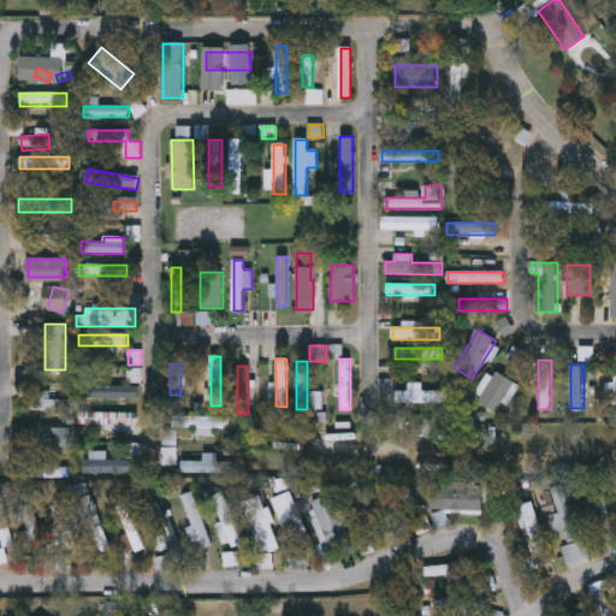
[(141,367),(141,383),(128,383),(128,367),(141,367)]
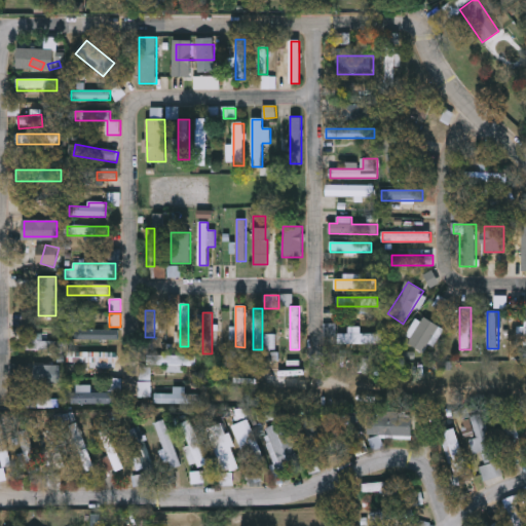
[(423,352),(408,344),(424,316),(440,326),(423,352)]
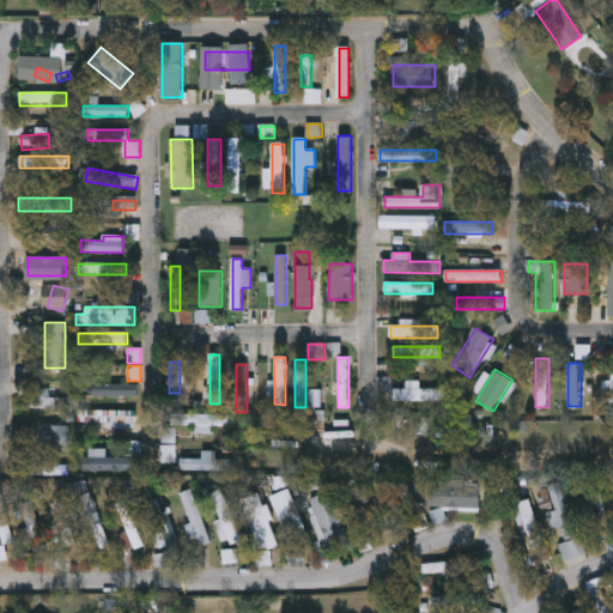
[(30,408),(30,396),(72,396),(72,408),(30,408)]
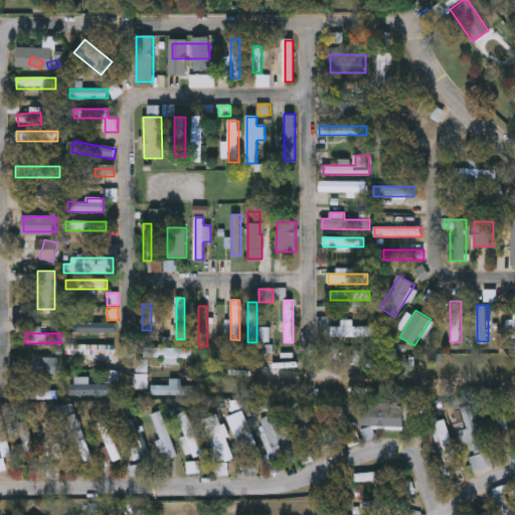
[(113,345),(113,360),(89,360),(89,354),(67,354),(67,345),(113,345)]
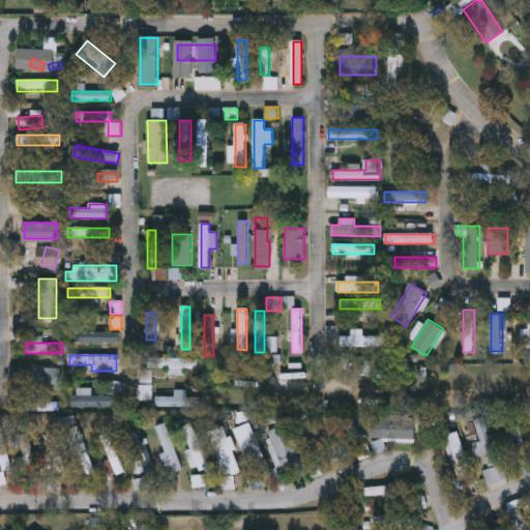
[(168,367),(149,367),(149,358),(197,358),(197,374),(168,374),(168,367)]
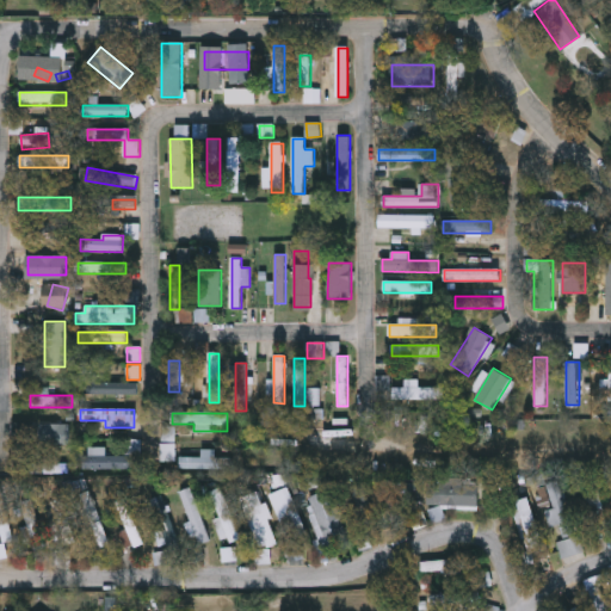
[(69,424),(69,444),(43,444),(43,424),(69,424)]
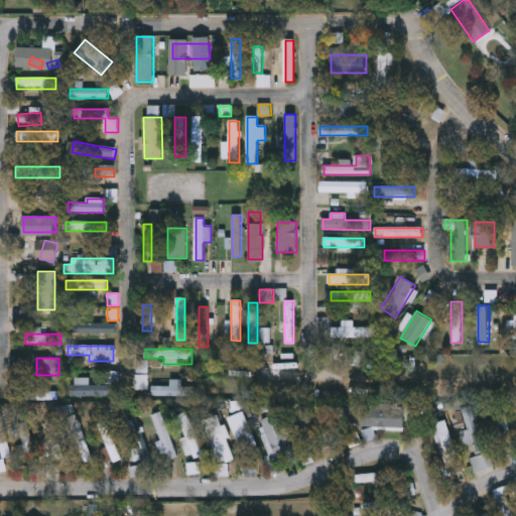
[(147,373),(136,373),(136,360),(147,360),(147,373)]
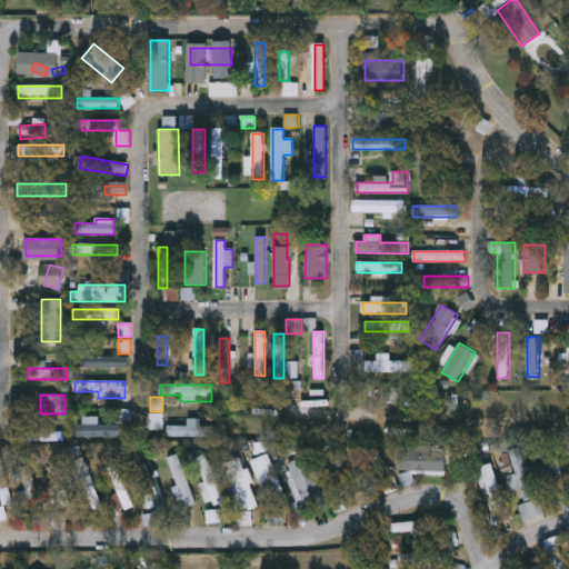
[(163,412),(163,430),(149,430),(149,412),(163,412)]
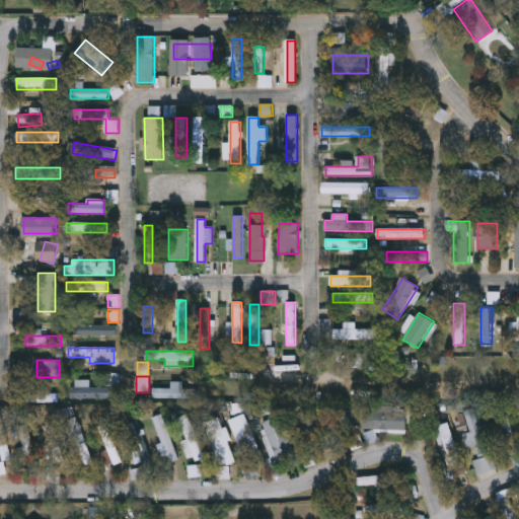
[(72,396),(72,380),(89,380),(89,388),(105,388),(105,396),(72,396)]
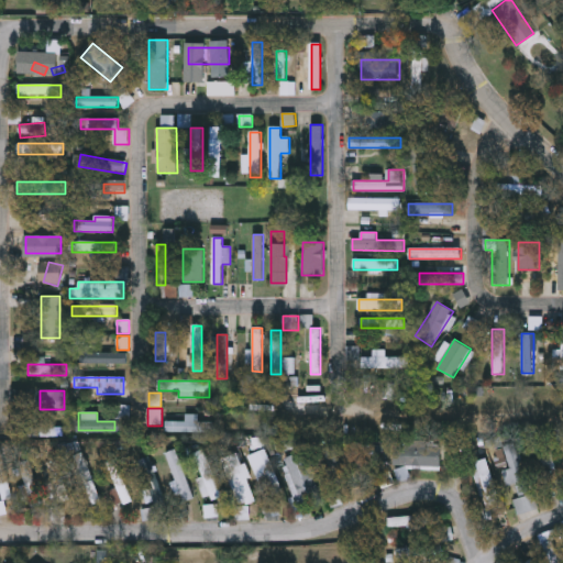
[(187,415),(212,414),(212,431),(166,432),(166,421),(187,421),(187,415)]
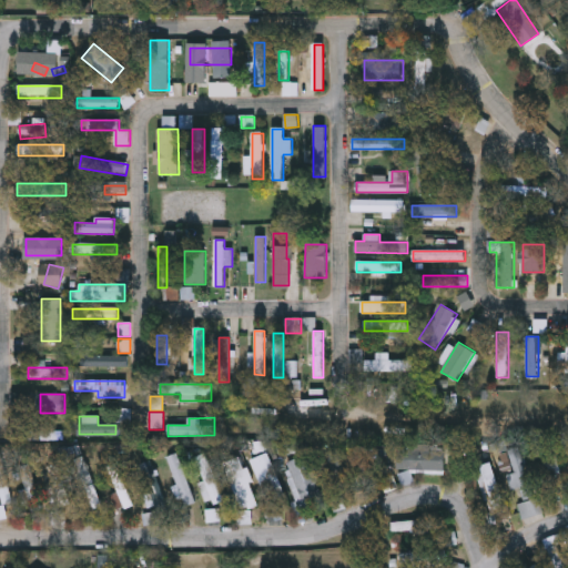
[(27,439),(27,427),(66,427),(66,439),(27,439)]
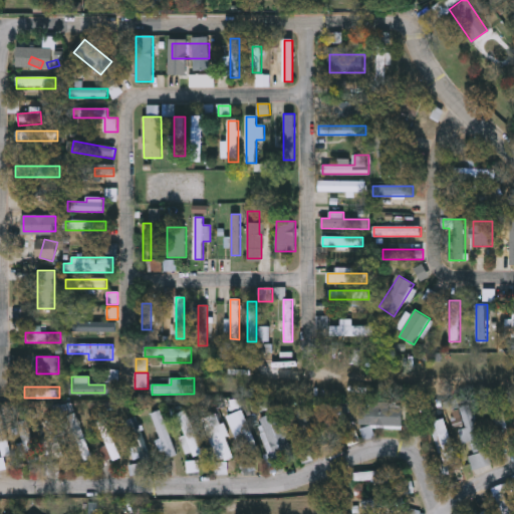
[(489,465),(473,469),(469,456),(474,455),(471,441),(463,443),(460,430),(466,429),(460,407),(472,404),(489,465)]
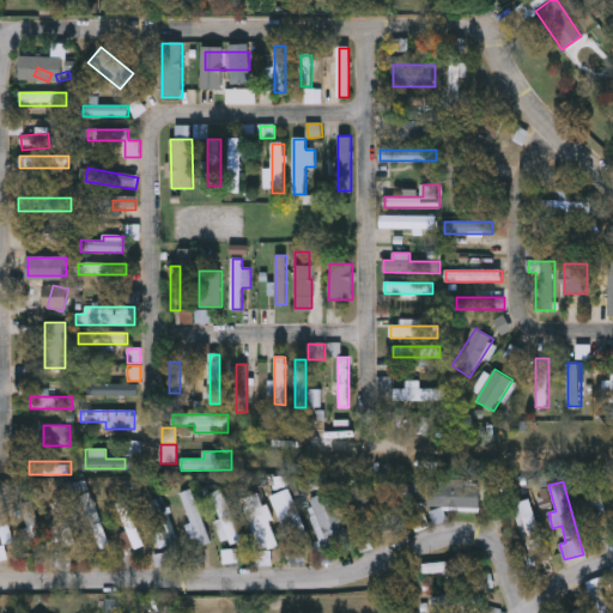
[(480,508),(429,507),(429,483),(480,484),(480,508)]
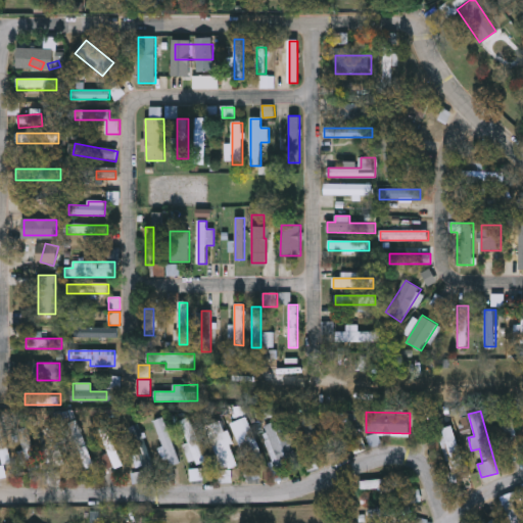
[(347,440),(338,445),(324,419),(333,414),(347,440)]
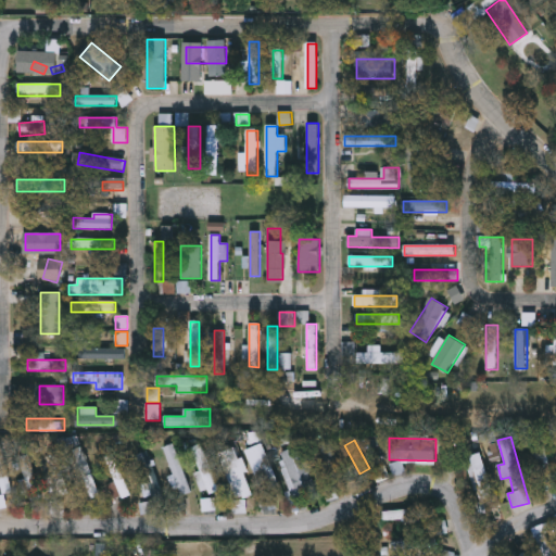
[(539,475),(536,442),(545,442),(548,474),(539,475)]
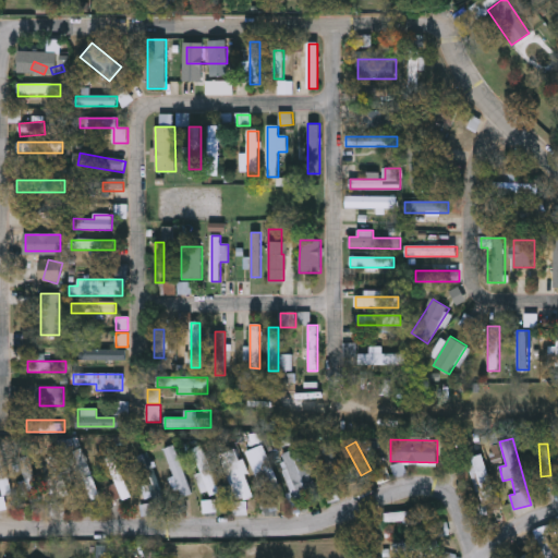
[(208,495),(189,450),(199,445),(220,489),(208,495)]
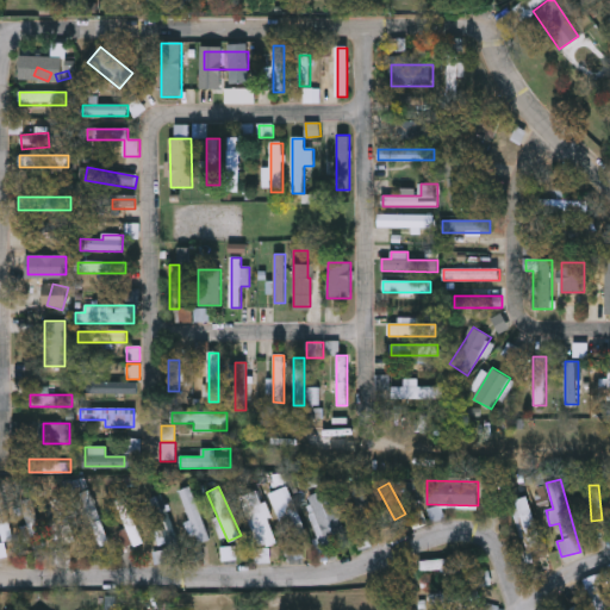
[(268,495),(286,486),(305,530),(287,537),(268,495)]
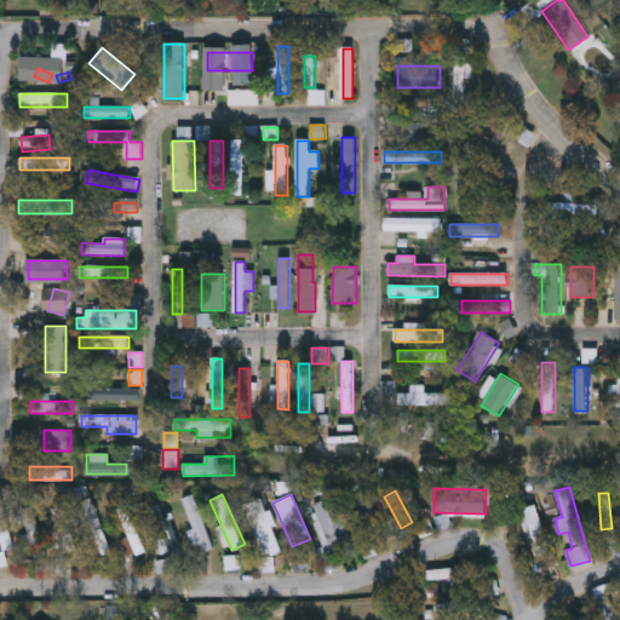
[(202,552),(181,499),(193,495),(213,549),(202,552)]
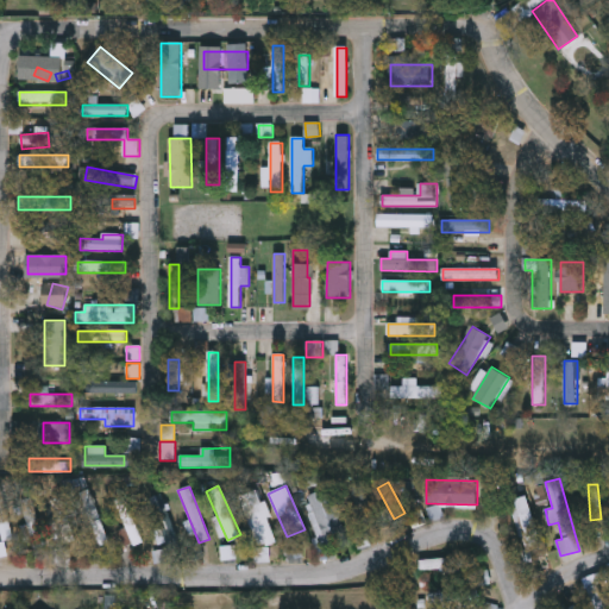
[(0,488),(13,538),(2,541),(0,532),(0,488)]
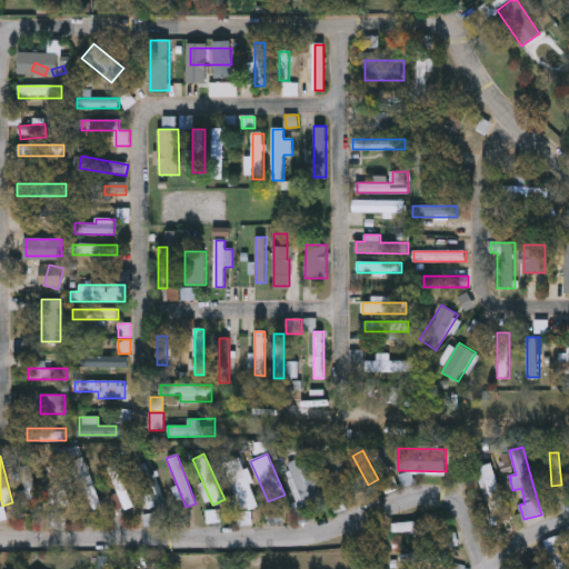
[(286,462),(308,456),(321,496),(299,502),(286,462)]
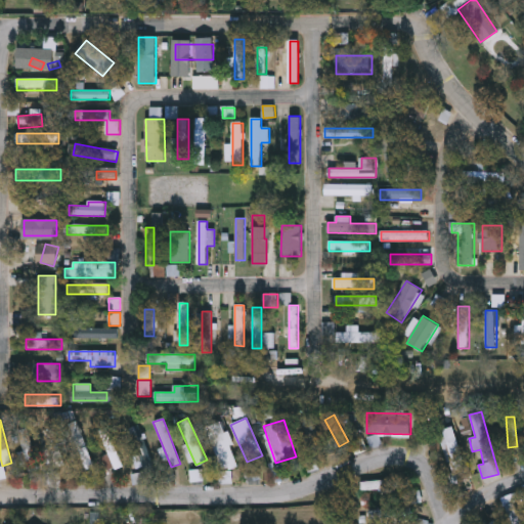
[(302,423),(312,420),(321,453),(311,456),(302,423)]
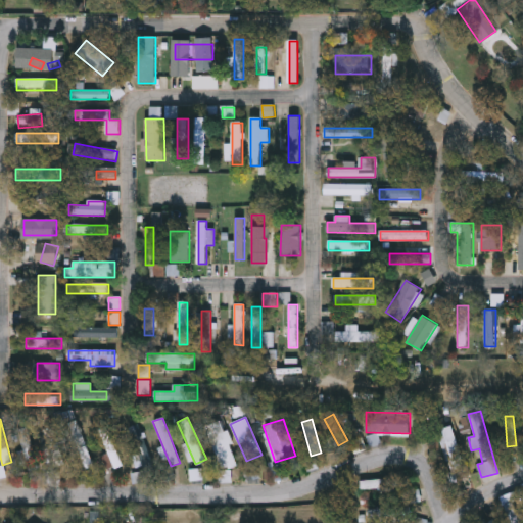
[(211,425),(221,421),(238,465),(224,471),(210,437),(216,435),(211,425)]
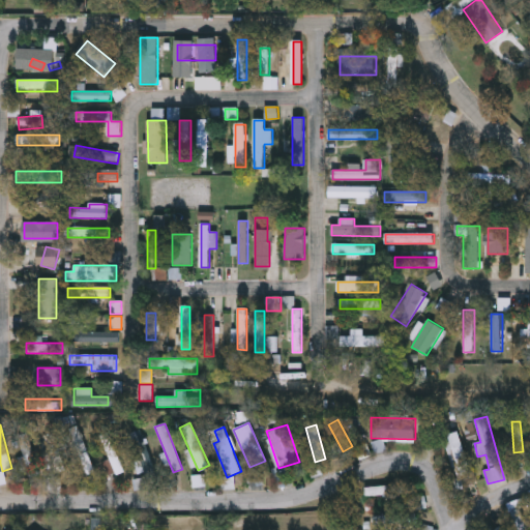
[(88,475),(69,433),(78,430),(95,472),(88,475)]
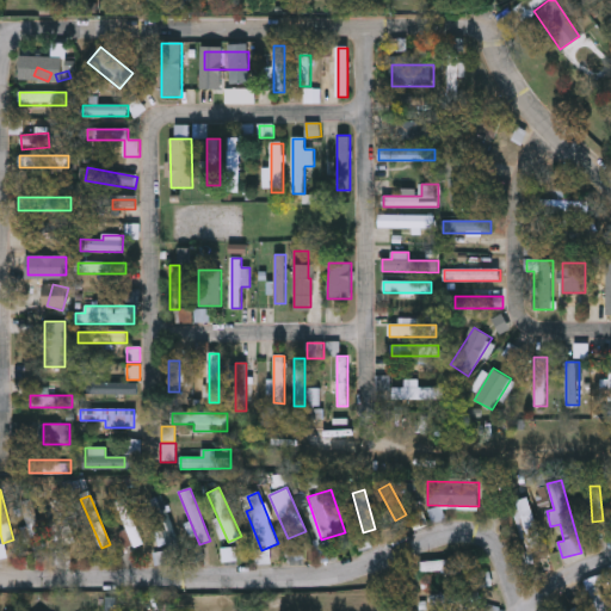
[(181,548),(171,553),(149,500),(160,497),(181,548)]
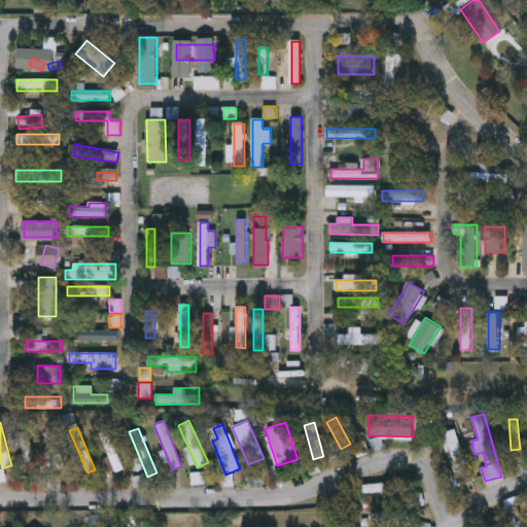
[(104,458),(107,458),(104,432),(114,430),(120,470),(106,473),(104,458)]
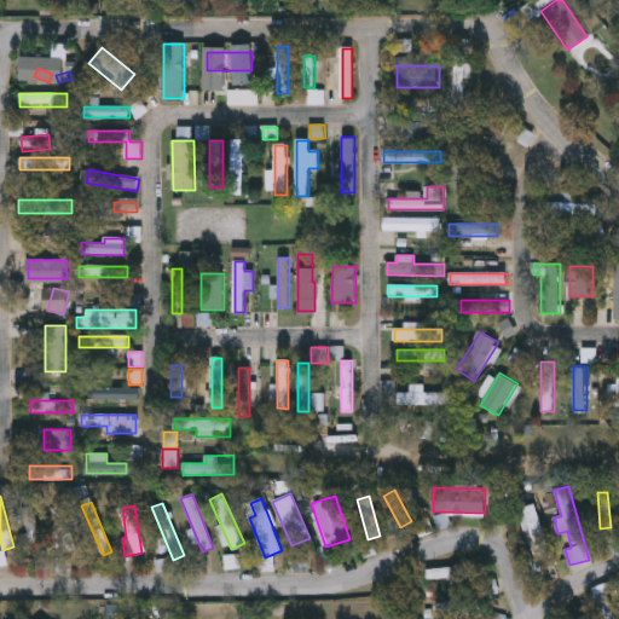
[(35,556),(21,509),(33,507),(46,553),(35,556)]
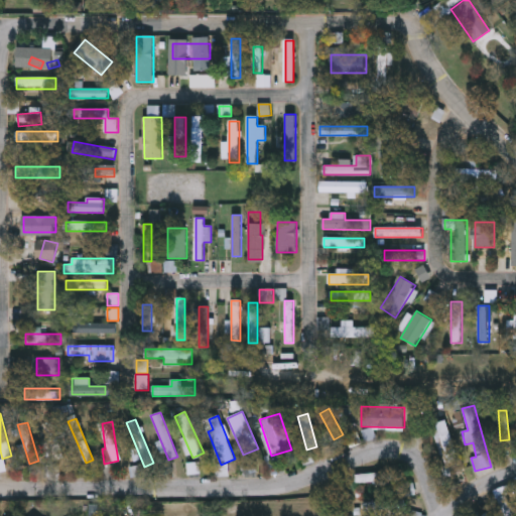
[(186,464),(197,462),(200,473),(188,475),(186,464)]
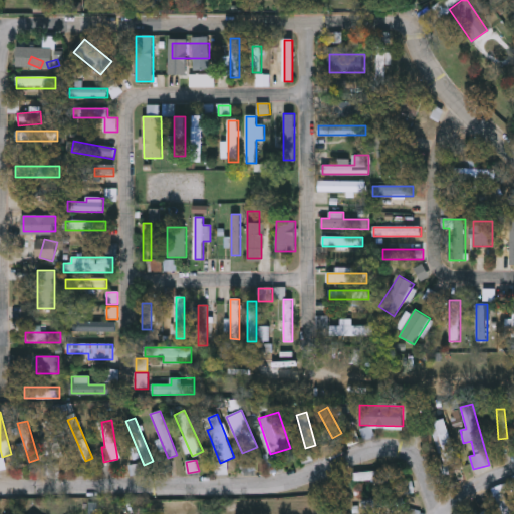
[(354,480),(353,472),(388,470),(389,478),(354,480)]
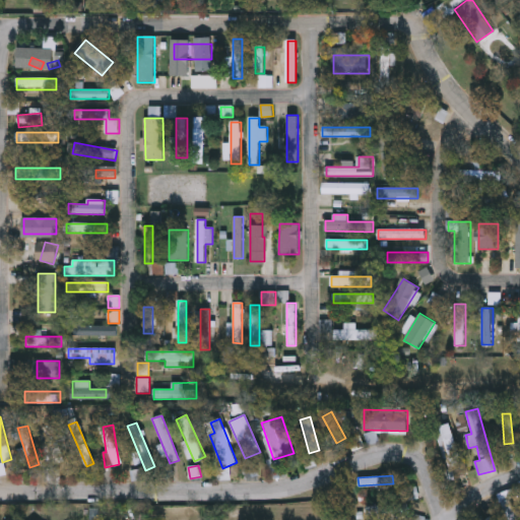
[(367,519),(367,505),(403,505),(403,519),(367,519)]
